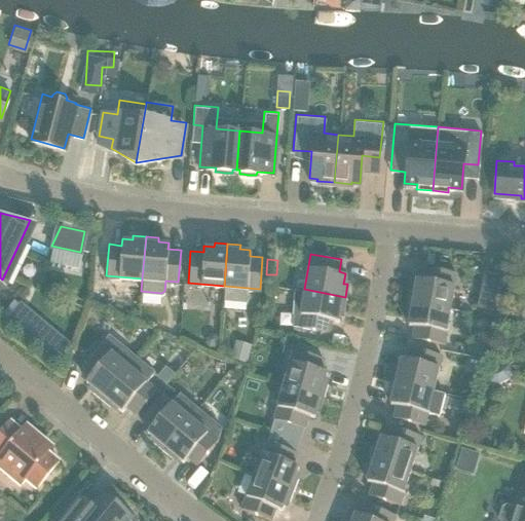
[(408,299),(449,306),(455,270),(424,265),(422,277),(415,276),(414,287),(410,286),(408,299)]
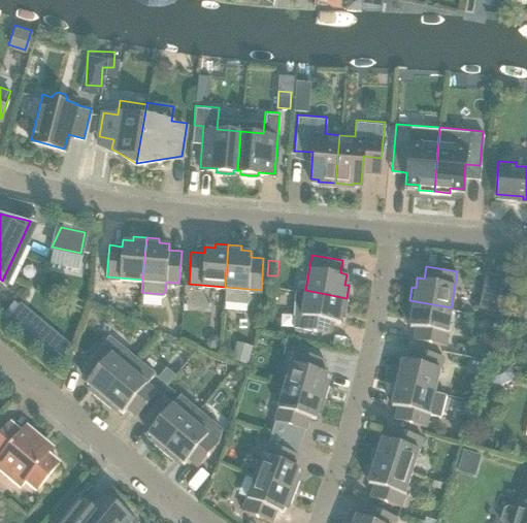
[(504,275),(487,270),(479,305),(496,309),(504,275)]
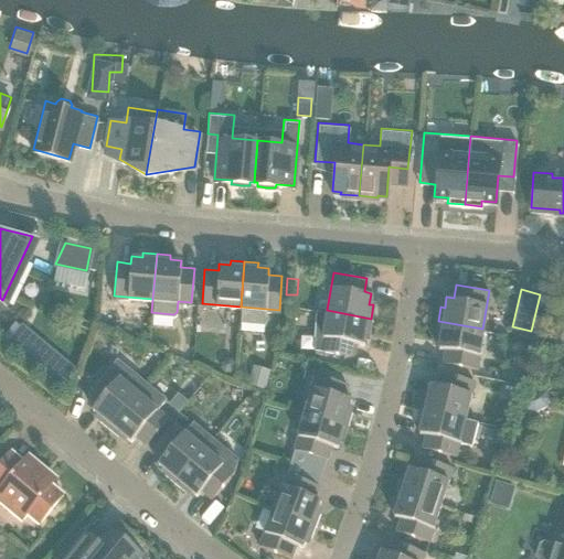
[(364,331),(369,332),(371,319),(327,310),(319,309),(316,347),(352,354),(355,341),(362,342),(364,331)]
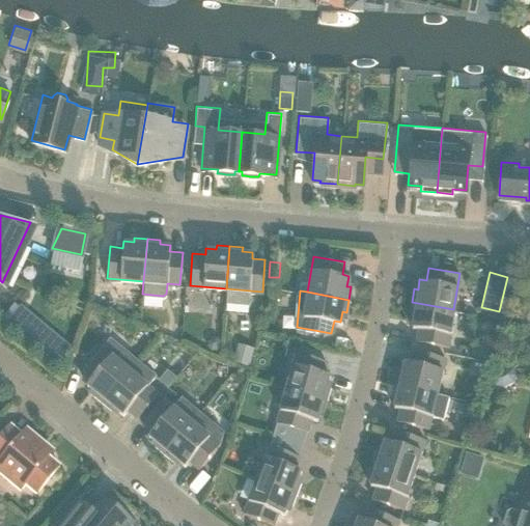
[(61,354),(75,334),(18,298),(4,319),(61,354)]
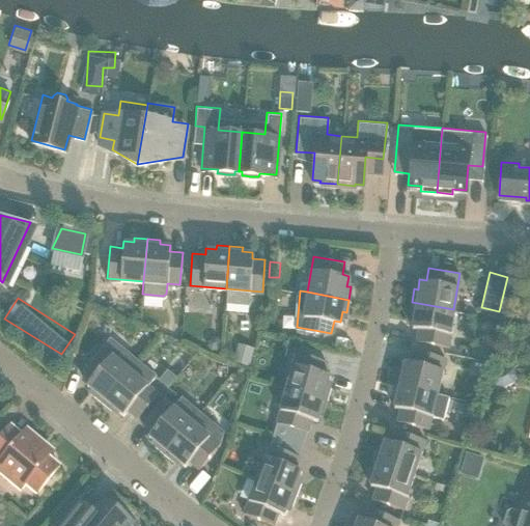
[(447,344),(453,309),(412,302),(409,314),(413,315),(412,326),(418,327),(416,339),(447,344)]
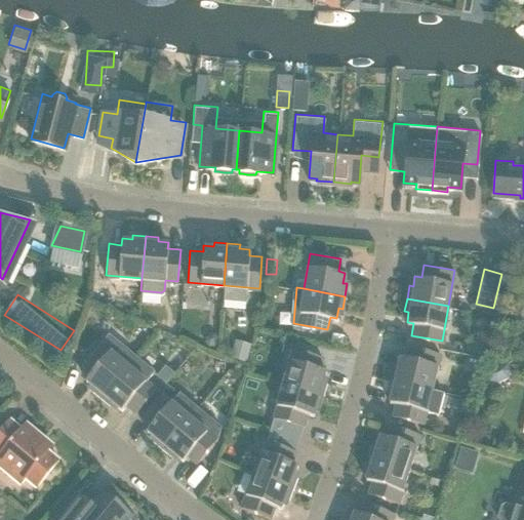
[(101,397),(136,353),(109,330),(80,365),(89,373),(85,378),(93,385),(90,389),(101,397)]
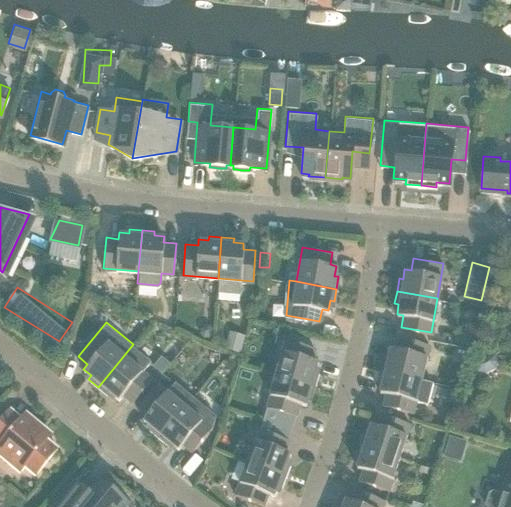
[(420,377),(421,377),(429,343),(399,336),(396,348),(390,346),(387,356),(383,355),(380,367),(420,377)]
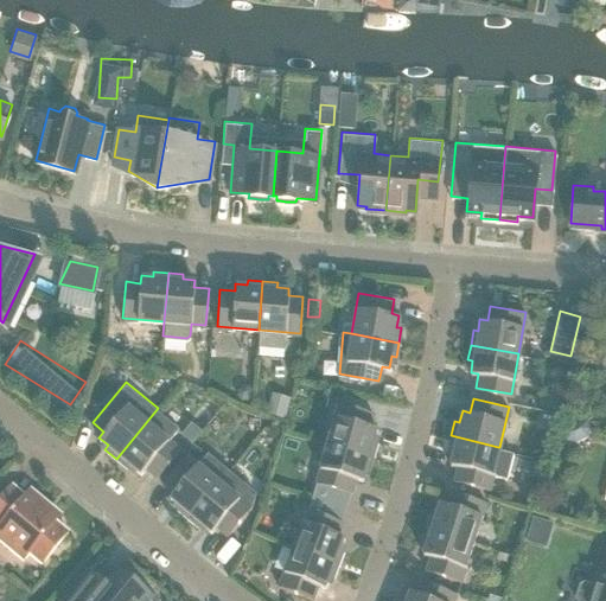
[(326,441),(374,454),(377,439),(372,438),(376,427),(368,424),(372,410),(337,401),(326,441)]
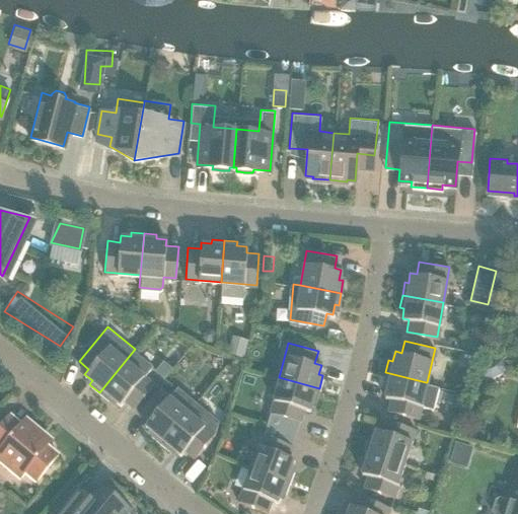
[(135,349),(99,392),(108,399),(112,396),(120,404),(124,398),(134,407),(153,382),(144,374),(152,364),(135,349)]
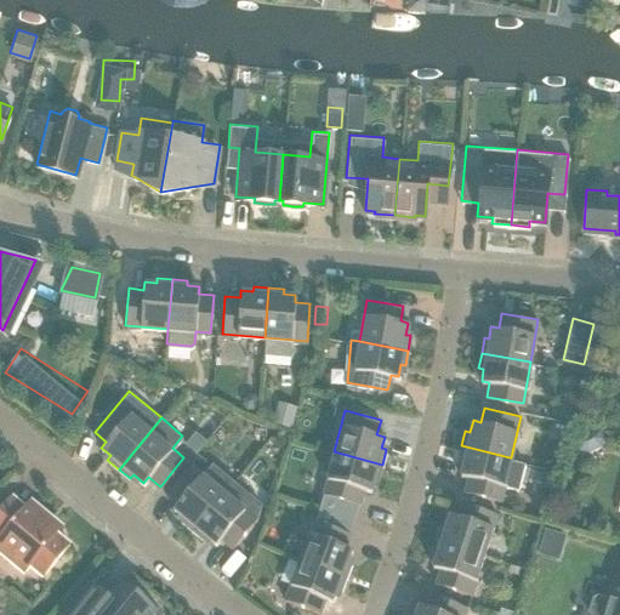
[(524,461),(511,457),(510,457),(461,445),(459,460),(462,461),(460,473),(467,476),(465,490),(500,499),(504,484),(518,488),(524,461)]
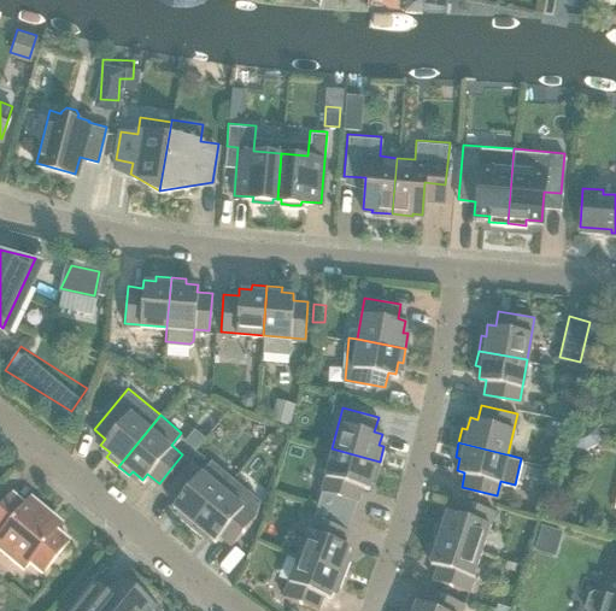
[(375,476),(380,462),(332,448),(321,488),(356,498),(359,485),(368,486),(370,474),(375,476)]
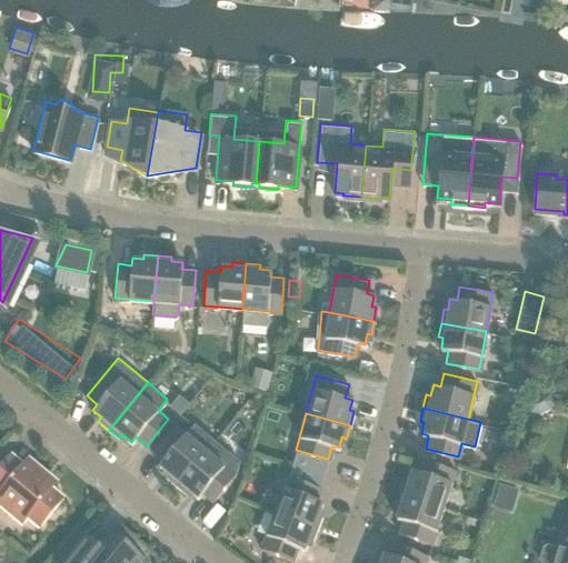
[(185,433),(175,424),(152,450),(163,459),(159,464),(167,472),(165,475),(175,484),(205,449),(213,438),(193,422),(185,433)]
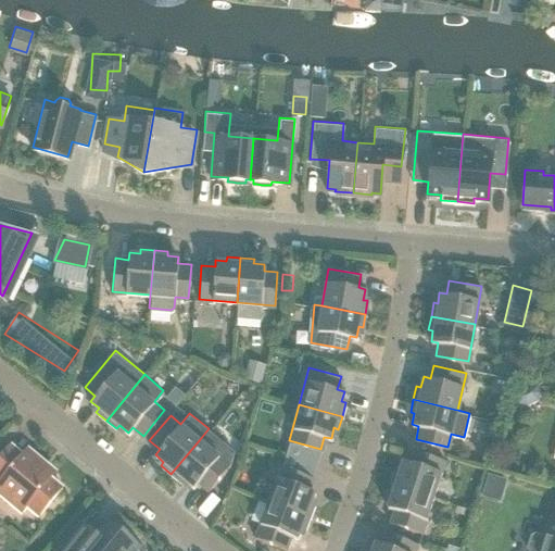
[(200,439),(171,474),(181,483),(185,479),(192,486),(198,480),(207,489),(229,463),(228,463),(234,449),(209,428),(200,439)]
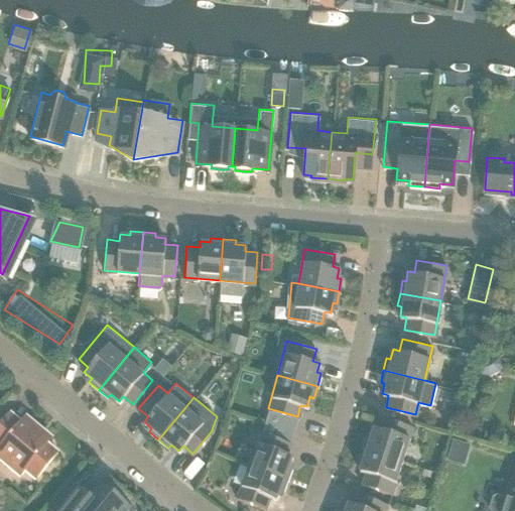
[(18,421),(7,411),(0,419),(0,442),(0,456),(20,472),(26,465),(37,474),(56,450),(45,440),(48,437),(22,415),(18,421)]
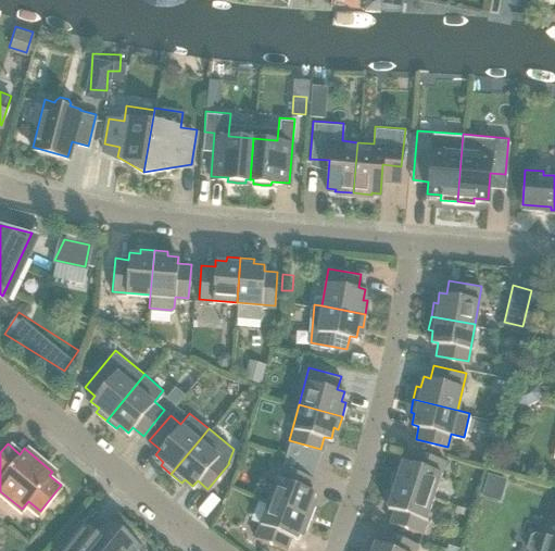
[(390,481),(432,495),(444,459),(413,449),(408,461),(402,459),(399,470),(394,468),(390,481)]
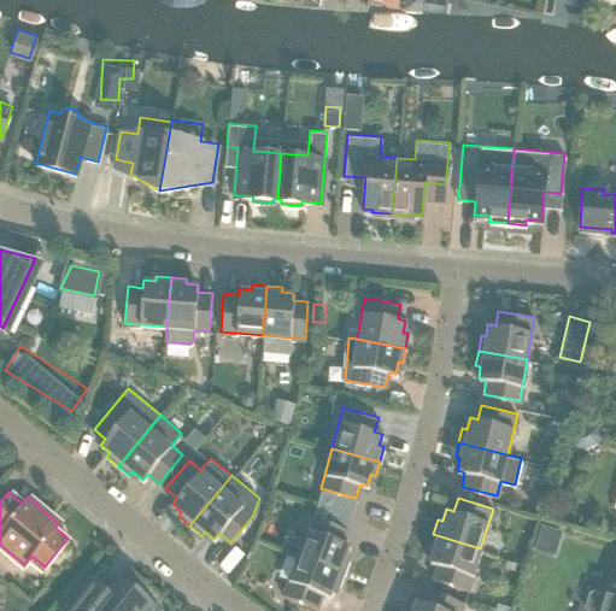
[(297,554),(344,571),(348,557),(345,556),(348,544),(341,541),(346,528),(312,515),(297,554)]
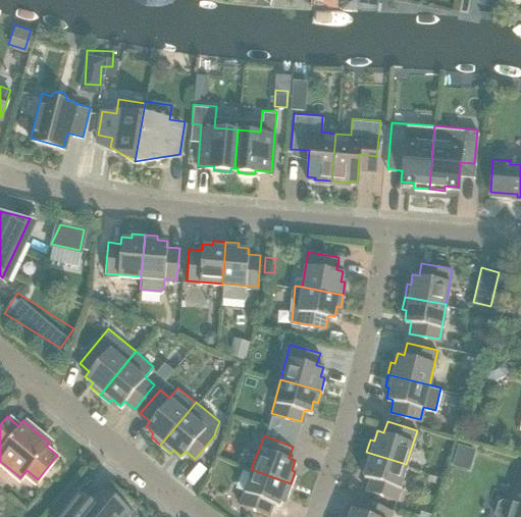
[(471,462),(476,443),(459,437),(454,457),(471,462)]
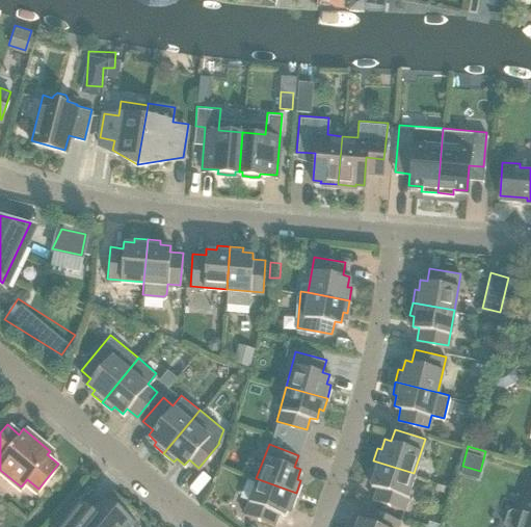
[(403,508),(414,473),(373,460),(369,472),(373,474),(370,483),(376,486),(373,498),(403,508)]
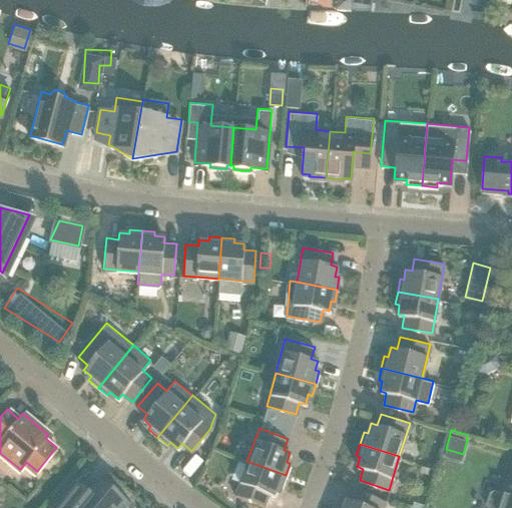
[(511,507),(511,455),(509,455),(503,475),(506,476),(501,491),(493,489),(489,491),(486,503),(488,507),(492,507),(511,507)]
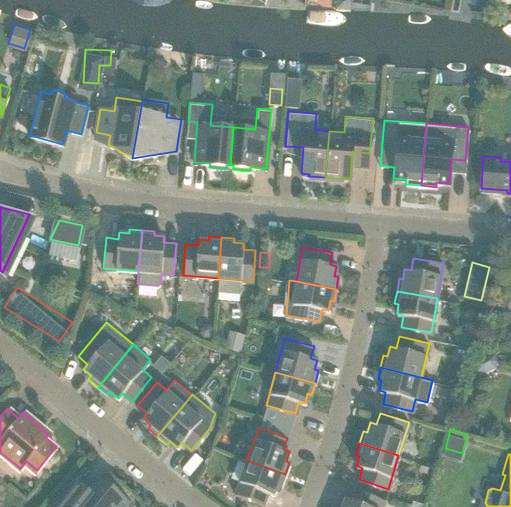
[(281,486),(285,474),(246,460),(234,492),(263,503),(267,492),(273,494),(277,484),(281,486)]
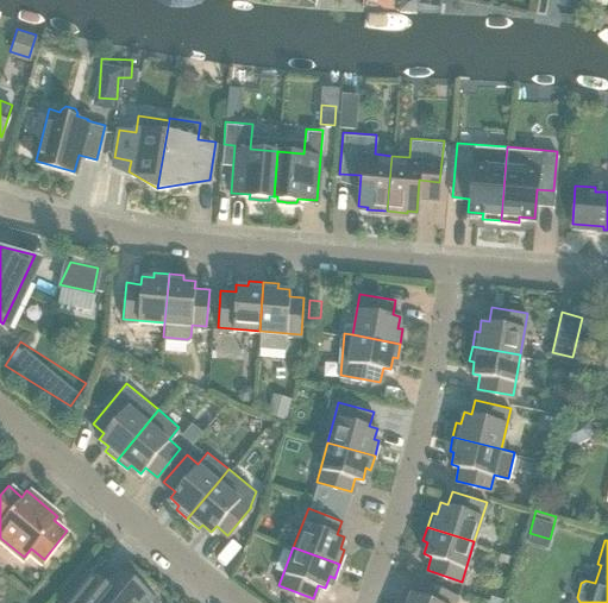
[(148,602),(155,596),(119,567),(105,584),(91,572),(64,602),(148,602)]
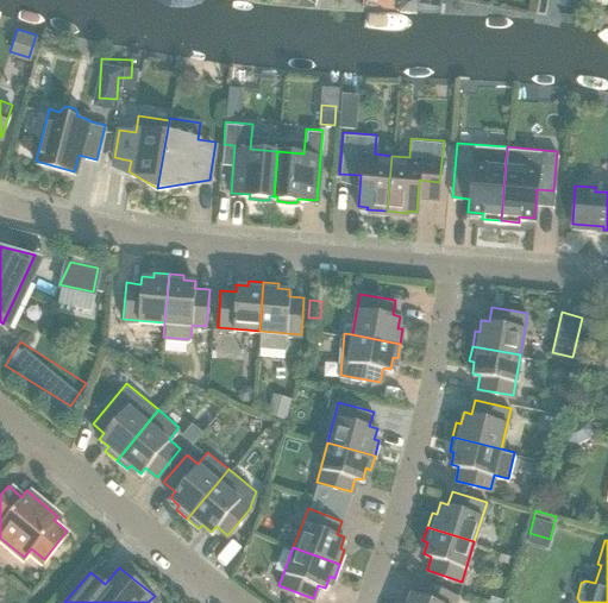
[(400,602),(452,602),(457,594),(424,580),(418,594),(411,591),(406,602),(401,601),(400,602)]
